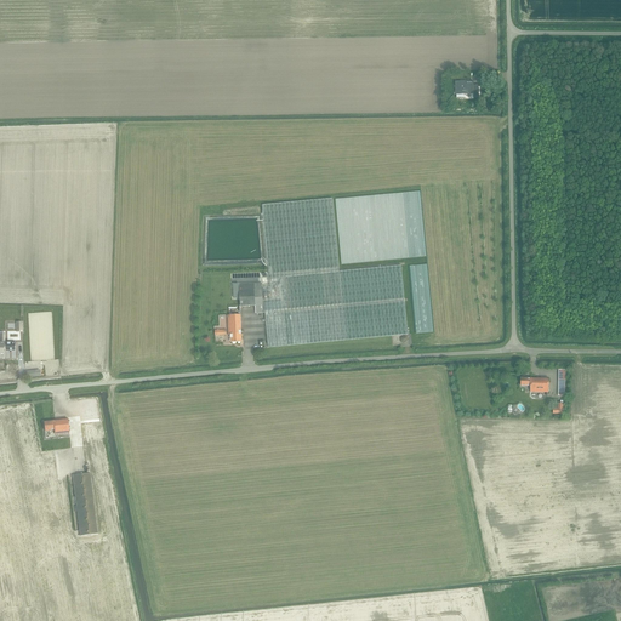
[(460,84),(455,84),(456,95),(456,98),(465,98),(465,95),(473,95),(473,97),(479,97),(479,86),(473,86),(473,81),(460,83),(460,84)]
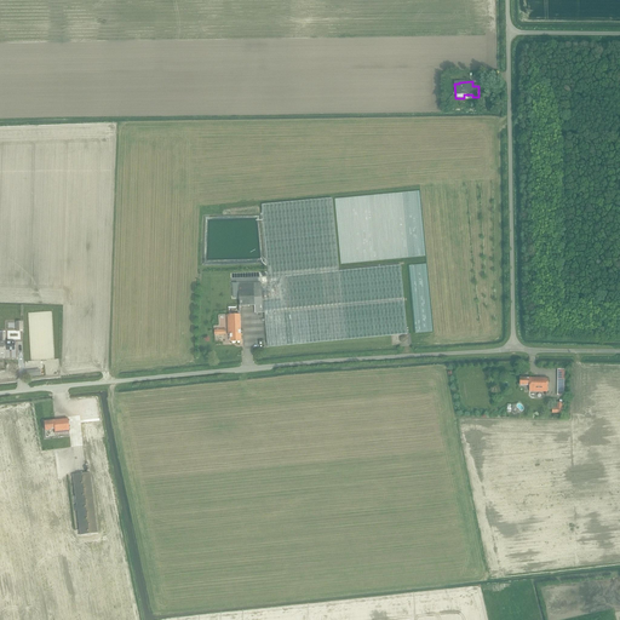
[(401,265),(339,271),(332,199),(263,205),(270,287),(263,287),(268,346),(407,334),(401,265)]
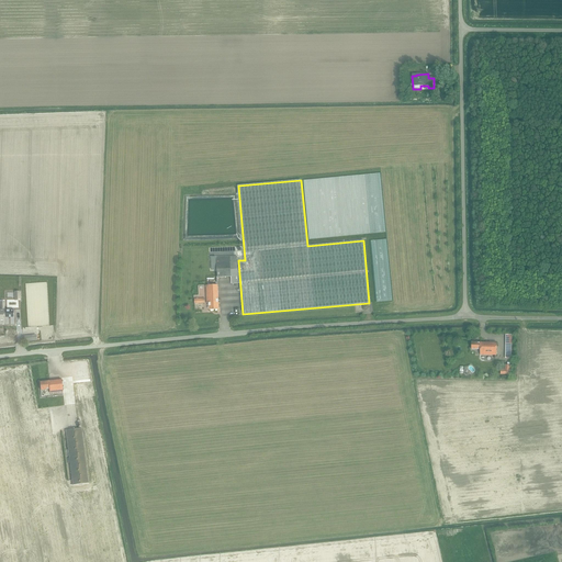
[(232,283),(238,283),(237,257),(216,257),(217,271),(205,272),(208,303),(210,303),(210,310),(218,310),(218,303),(218,285),(217,278),(231,277),(232,283)]
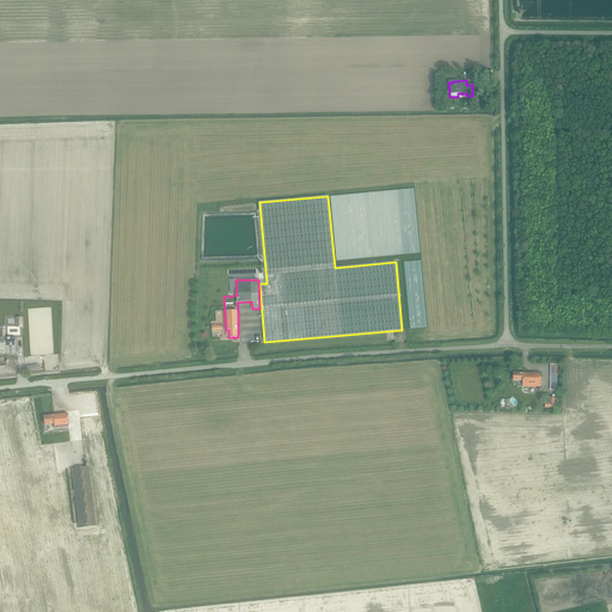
[(1,337),(0,337),(0,352),(6,353),(5,346),(16,346),(16,338),(5,338),(5,337),(5,332),(1,332),(1,337)]
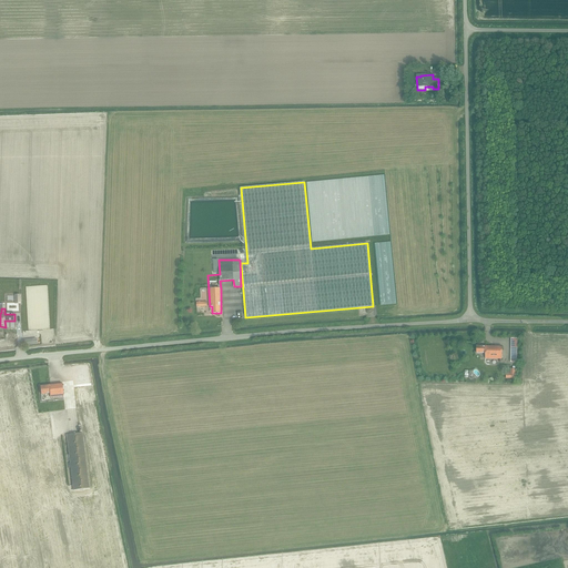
[(485,358),(501,359),(503,347),(476,346),(476,353),(485,353),(485,358)]
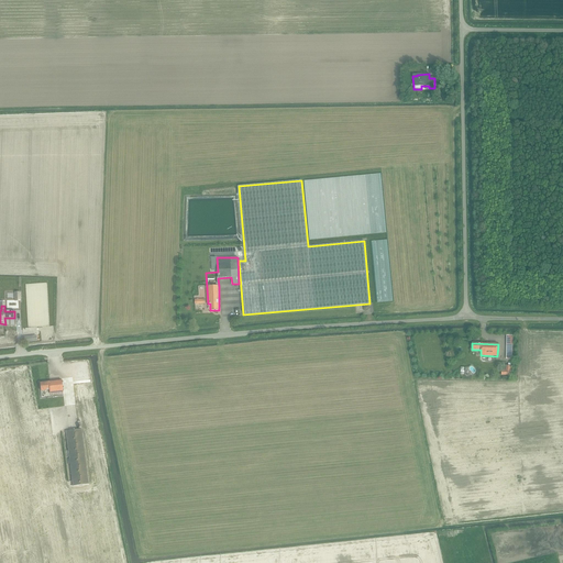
[(48,382),(40,383),(41,390),(50,389),(50,394),(63,393),(62,381),(48,382)]
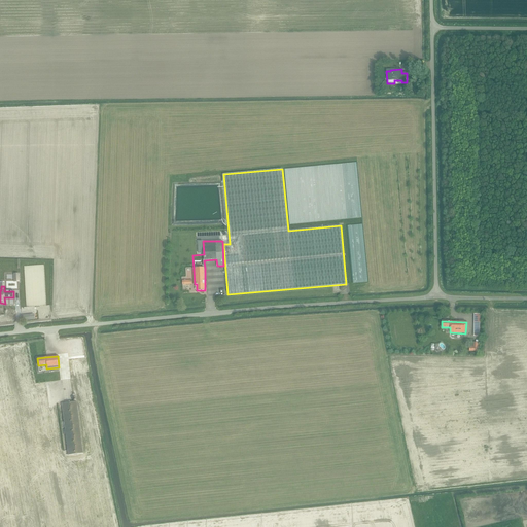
[(67,357),(68,374),(76,373),(75,356),(67,357)]
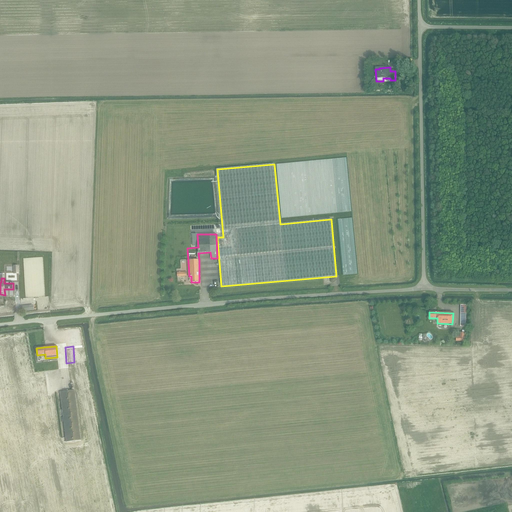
[(60,392),(66,442),(80,440),(74,390),(60,392)]
